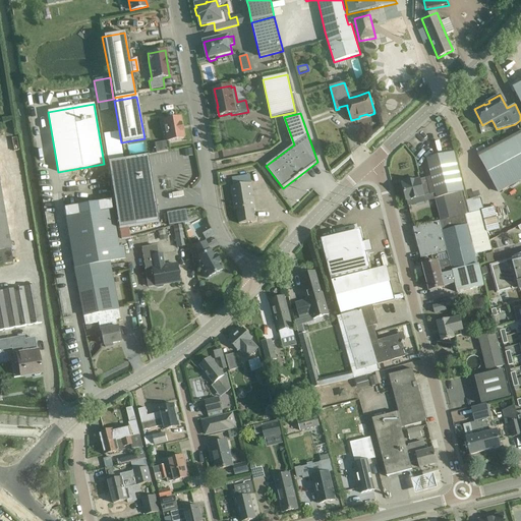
[(167,141),(183,138),(179,117),(163,120),(166,141),(167,141)]
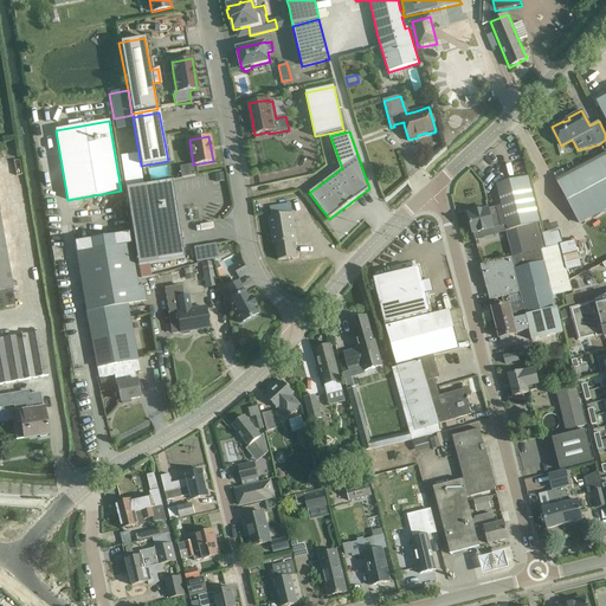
[(605,153),(556,180),(580,224),(605,208),(605,153)]
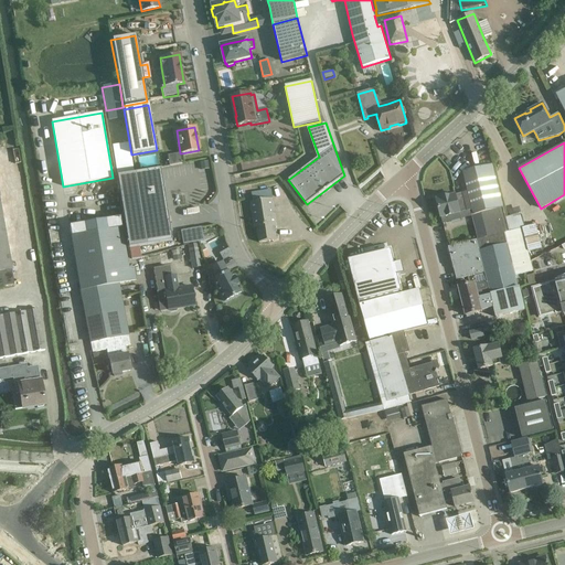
[(509,231),(505,216),(492,164),(464,172),(468,191),(475,215),(480,214),(486,237),(504,233),(509,231)]
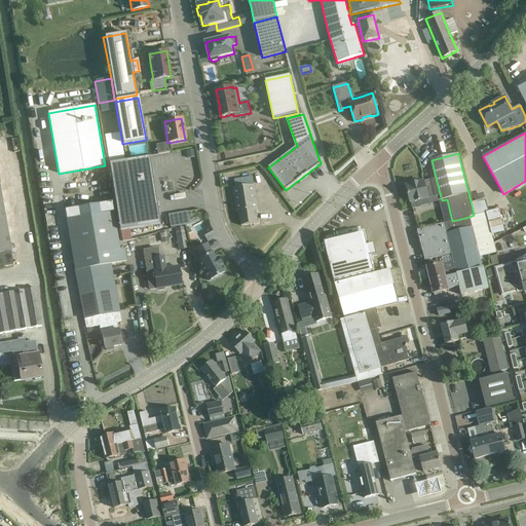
[(109,164),(119,231),(159,225),(149,157),(109,164)]
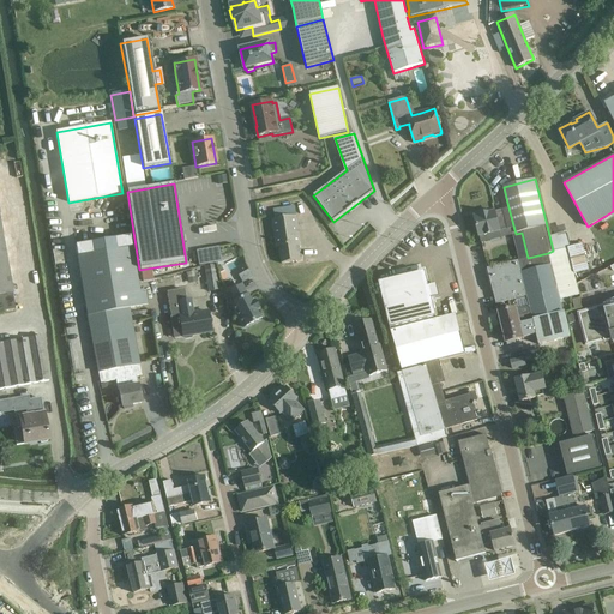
[(301,247),(296,216),(295,208),(274,210),(276,220),(272,220),(277,247),(280,247),(282,264),(301,260),(299,247),(301,247)]
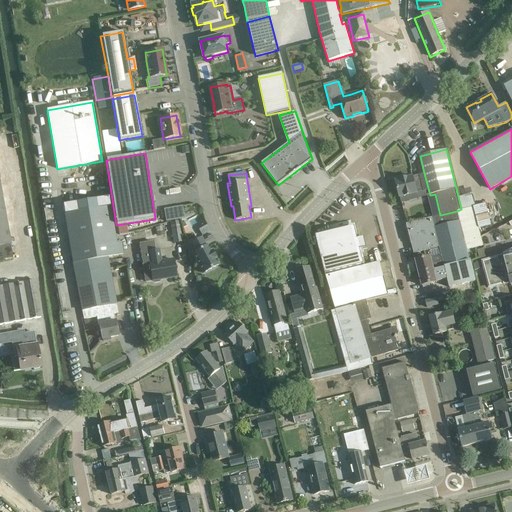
[(424,173),(412,176),(395,181),(400,197),(401,203),(430,195),(424,173)]
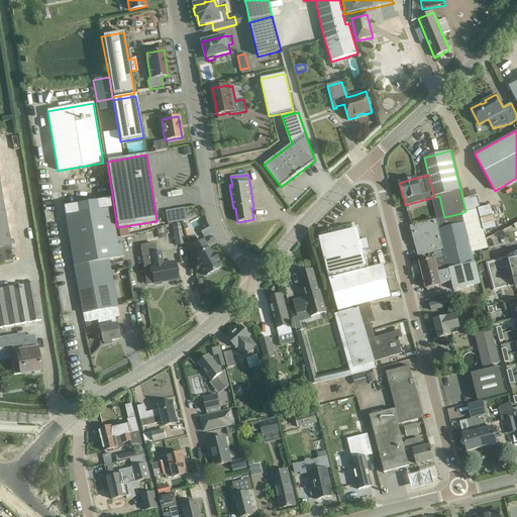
[(0,263),(13,261),(10,247),(11,247),(0,184),(0,263)]
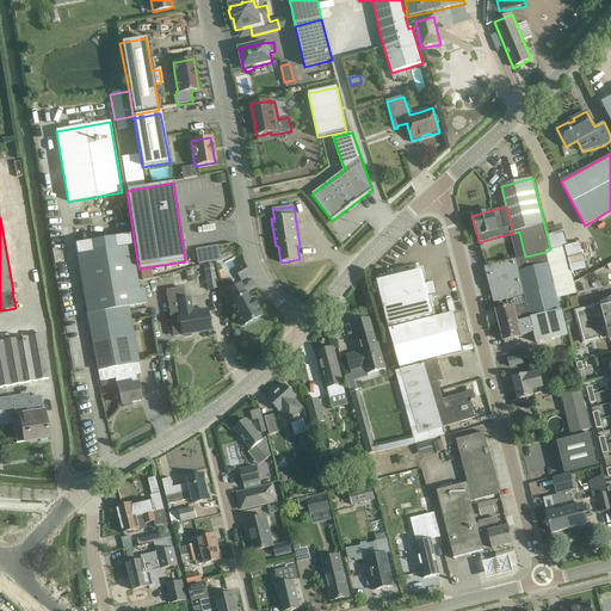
[(563,229),(547,234),(550,250),(550,251),(565,247),(567,246),(563,229)]
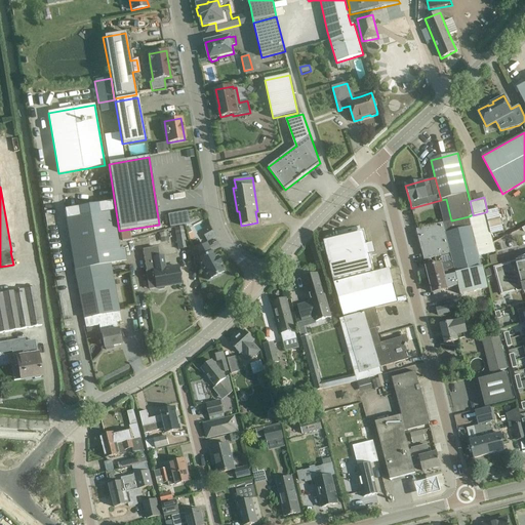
[(75,271),(111,264),(126,260),(124,248),(119,249),(113,210),(112,203),(65,210),(66,218),(75,271)]
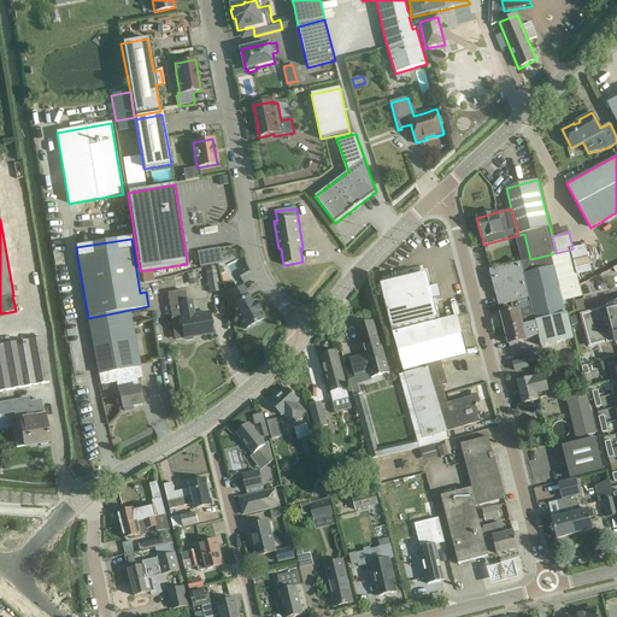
[(570,250),(576,276),(592,271),(585,246),(573,248),(570,250)]
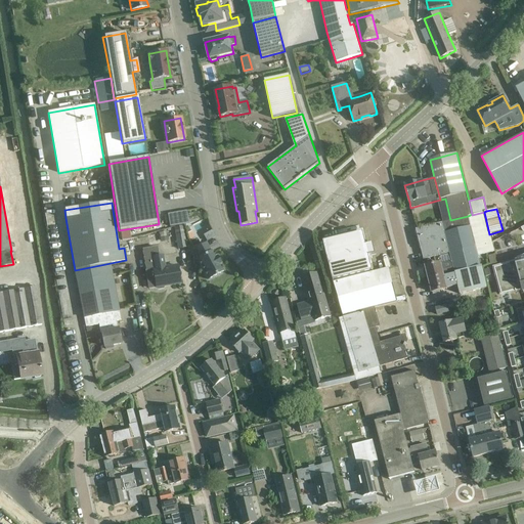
[(169,225),(187,224),(186,211),(168,212),(169,225)]
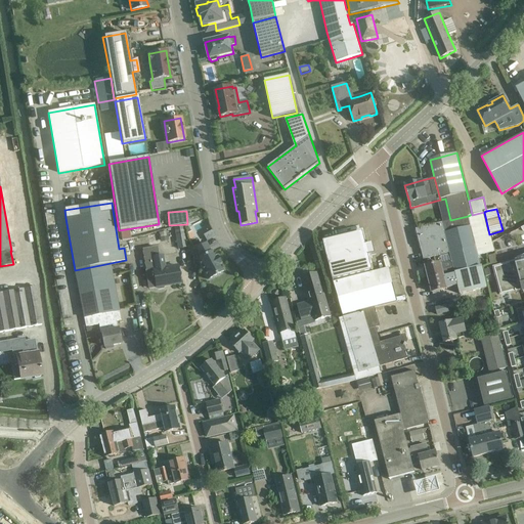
[(415,227),(412,211),(402,213),(404,229),(415,227)]
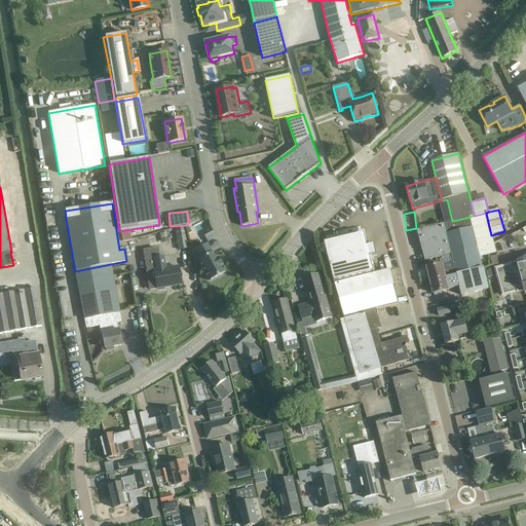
[(478,249),(494,245),(491,235),(486,213),(474,216),(474,215),(470,217),(478,249)]
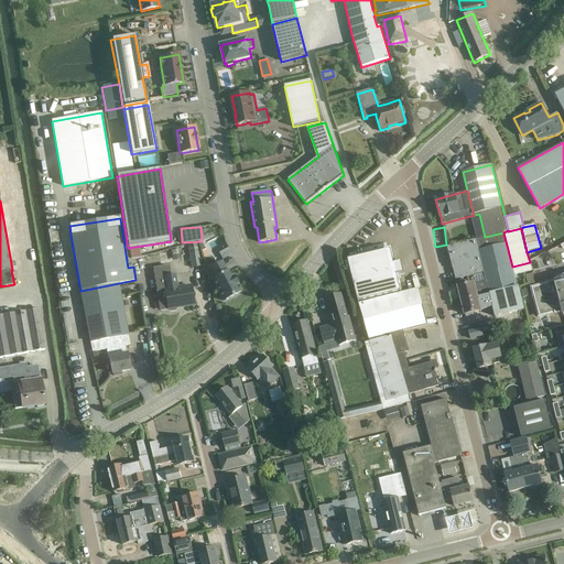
[(485,273),(512,267),(503,232),(485,237),(447,247),(455,279),(484,272),(485,273)]
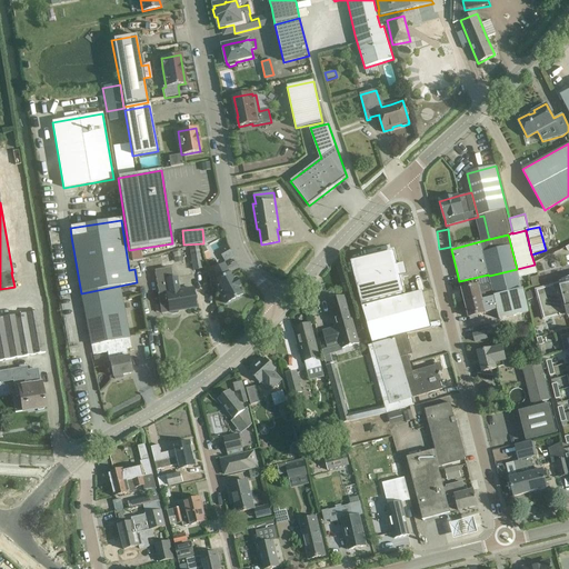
[(199,246),(189,248),(192,271),(202,269),(199,246)]
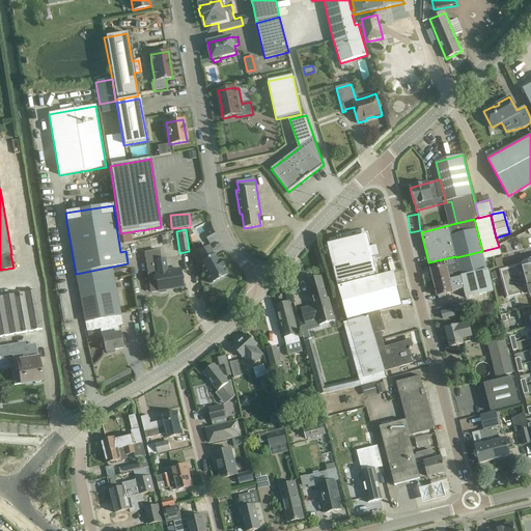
[(336,281),(376,272),(374,259),(381,258),(378,247),(371,248),(368,233),(327,244),(336,281)]
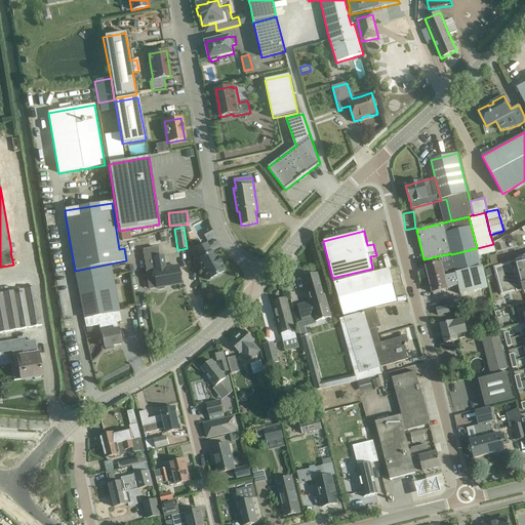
[(167,232),(159,234),(161,243),(168,242),(167,232)]
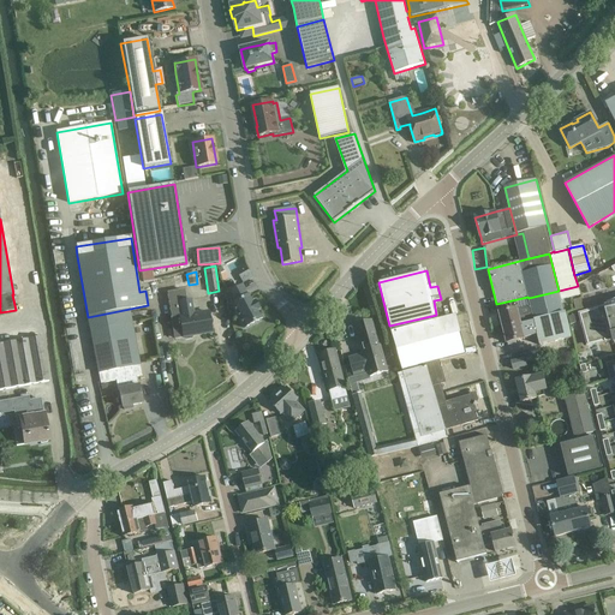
[(242,286),(227,294),(233,304),(231,305),(244,329),(262,320),(257,311),(258,311),(254,303),(249,296),(248,297),(242,286)]
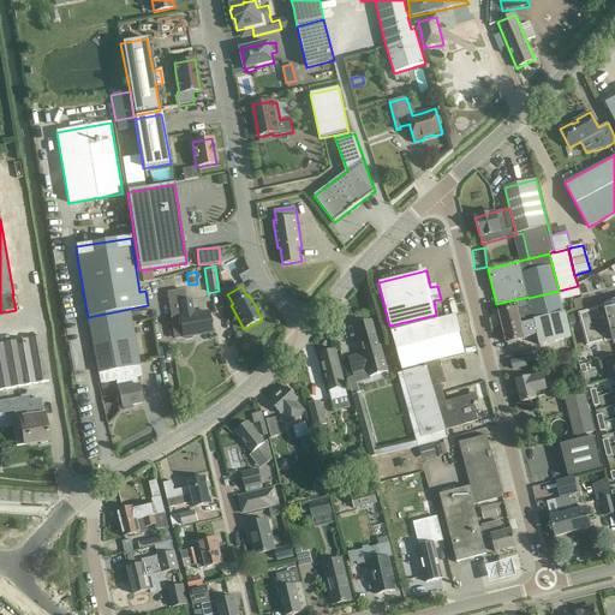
[(543,318),(563,314),(561,300),(580,294),(578,286),(559,291),(529,298),(531,306),(518,310),(517,309),(499,314),(503,329),(543,318)]
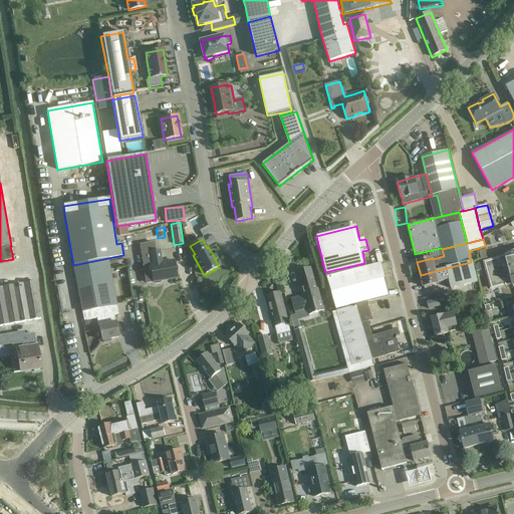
[(156,252),(154,243),(141,245),(142,248),(141,248),(147,283),(155,281),(155,282),(156,283),(160,282),(161,281),(160,280),(177,277),(174,261),(162,263),(160,251),(156,252)]
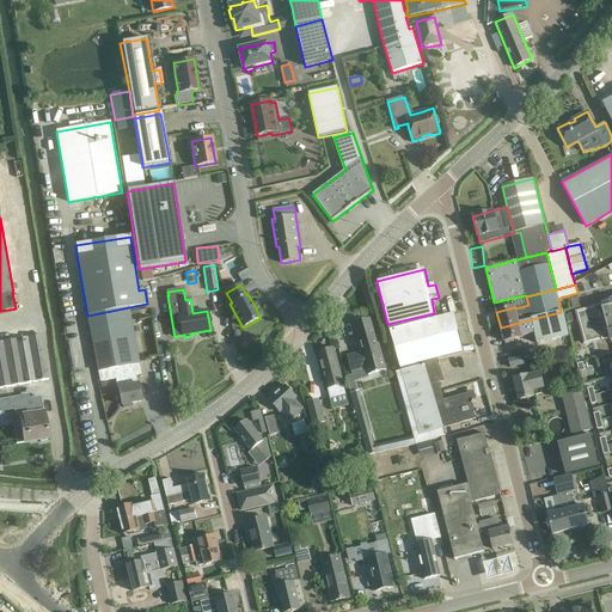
[(579,298),(570,299),(573,308),(581,306),(579,298)]
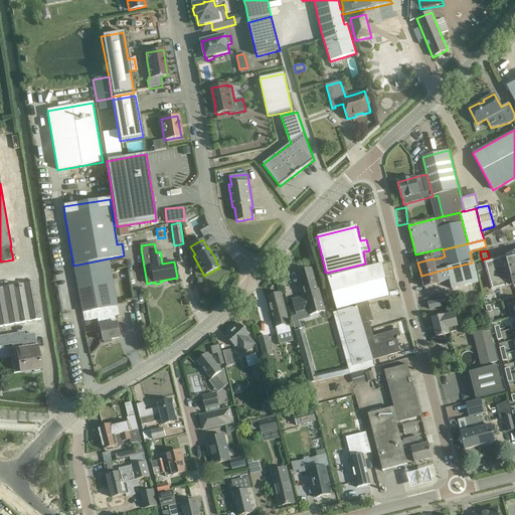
[(514,258),(508,260),(507,256),(500,259),(500,260),(486,263),(492,289),(506,286),(506,287),(513,285),(514,286),(514,258)]
